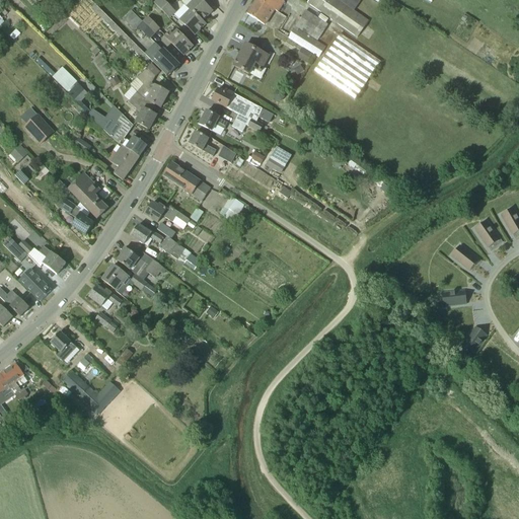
[(176,13),(162,0),(157,0),(154,3),(170,19),(176,13)]
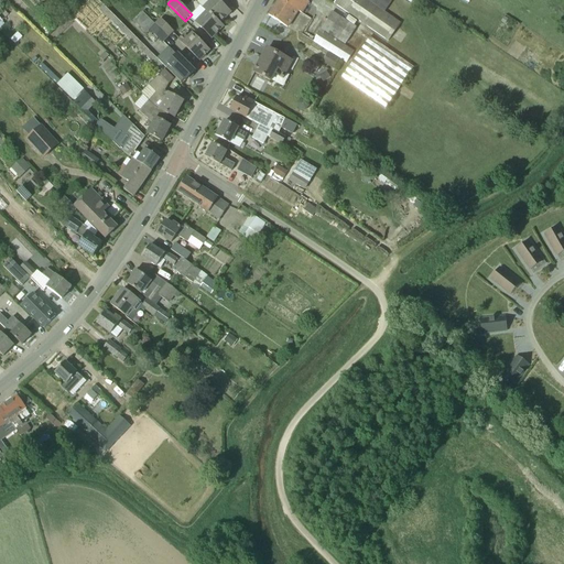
[(216,0),(210,0),(203,9),(206,12),(219,24),(230,13),(216,0)]
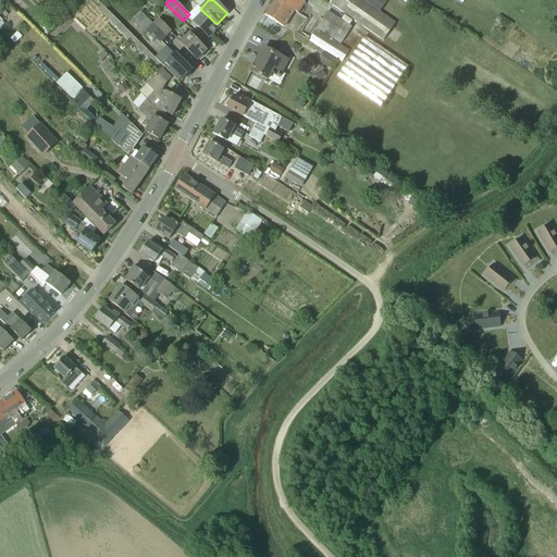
[(294,11),(277,0),(273,0),(264,14),(283,27),(294,11)]
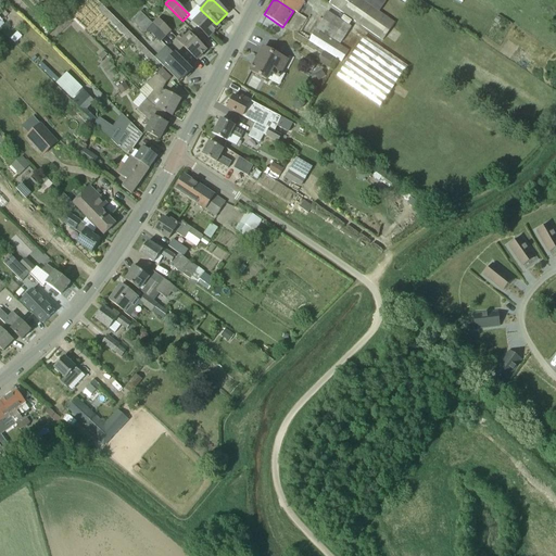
[(304,2),(301,0),(277,0),(293,11),(298,13),(304,2)]
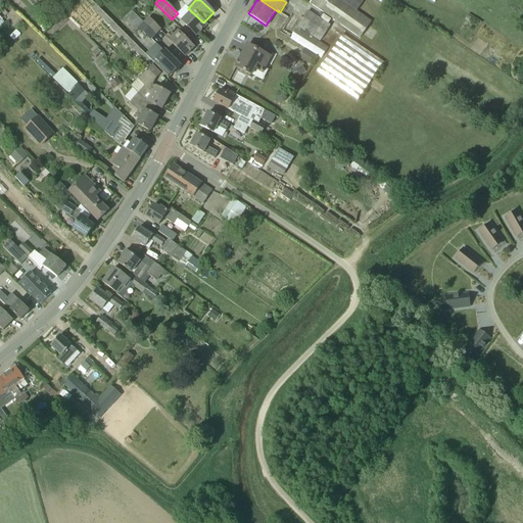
[(355,10),(345,4),(340,0),(312,0),(310,3),(360,39),(372,21),(355,10)]
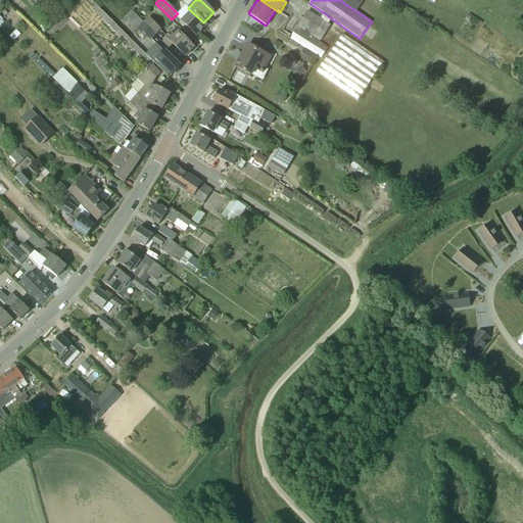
[(340,0),(345,4),(355,10),(363,1),(361,0),(340,0)]
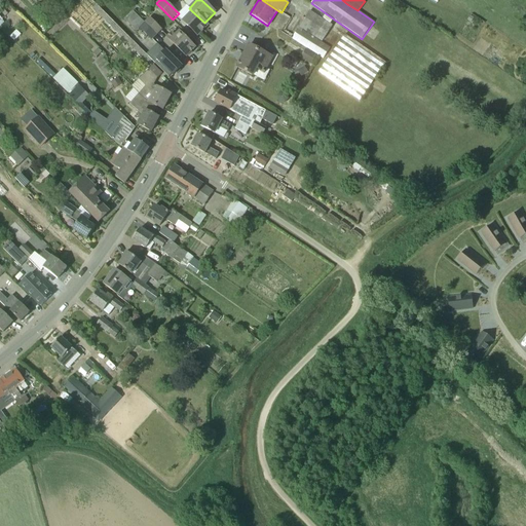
[(204,23),(192,11),(183,21),(183,22),(197,36),(208,26),(204,23)]
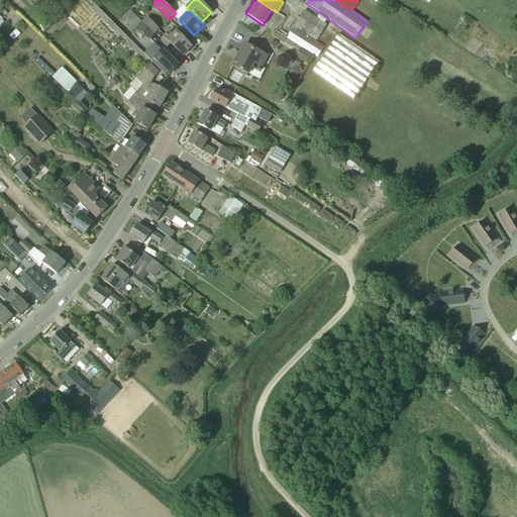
[(325,47),(316,41),(327,25),(304,11),(287,38),(317,58),(325,47)]
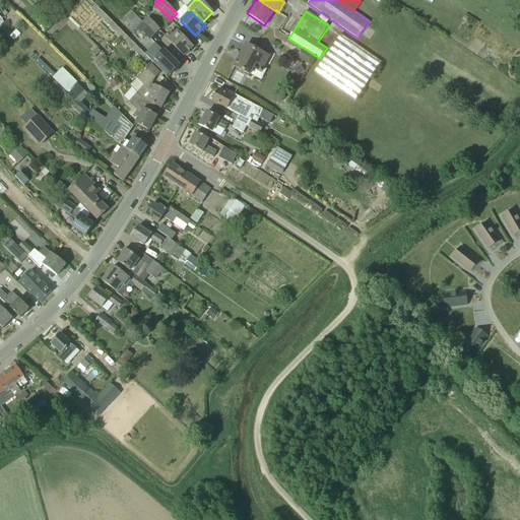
[(47,19),(52,24),(58,19),(53,14),(47,19)]
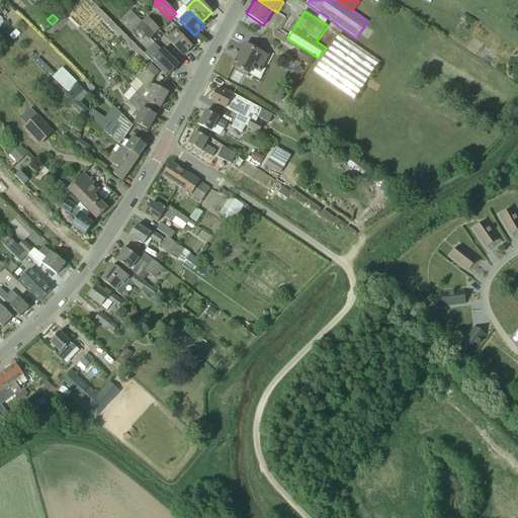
[(136,29),(138,28),(149,38),(154,34),(143,23),(135,14),(127,21),(136,29)]
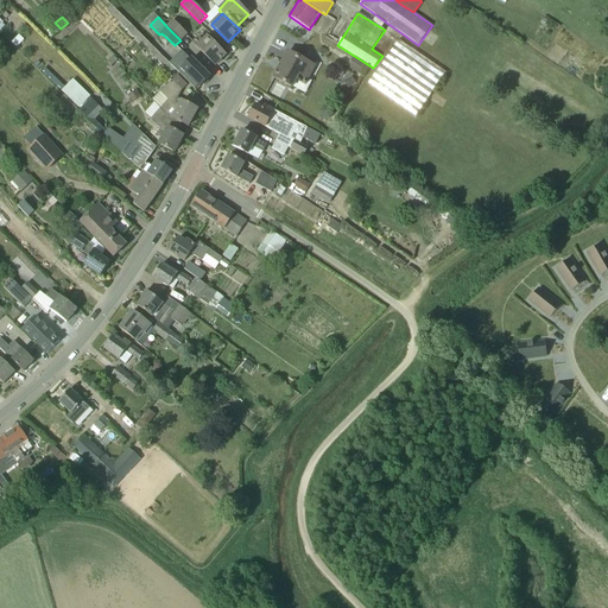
[(187,33),(173,21),(168,27),(181,40),(187,33)]
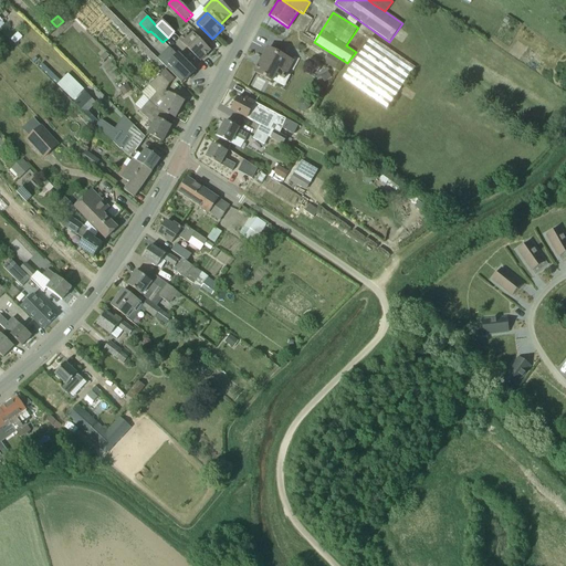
[(194,34),(188,40),(185,35),(180,41),(200,61),(210,51),(194,34)]
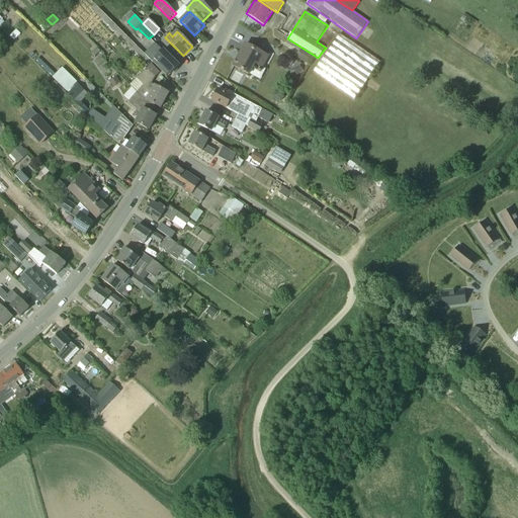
[(338,34),(314,73),(355,99),(379,61),(338,34)]
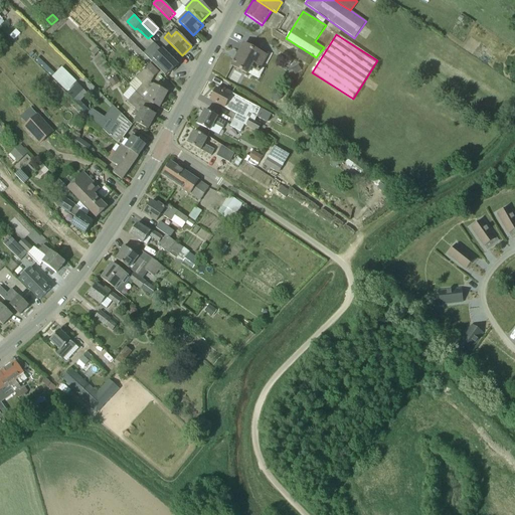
[(243,45),(231,66),(248,75),(256,79),(263,68),(261,66),(267,55),(259,51),(258,53),(243,45)]
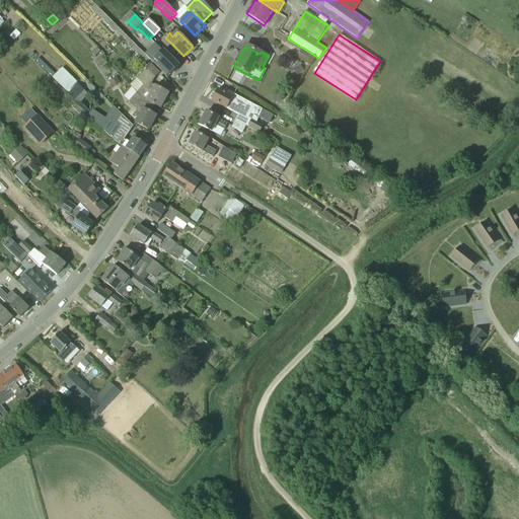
[(308,64),(313,56),(301,48),(296,57),(308,64)]
